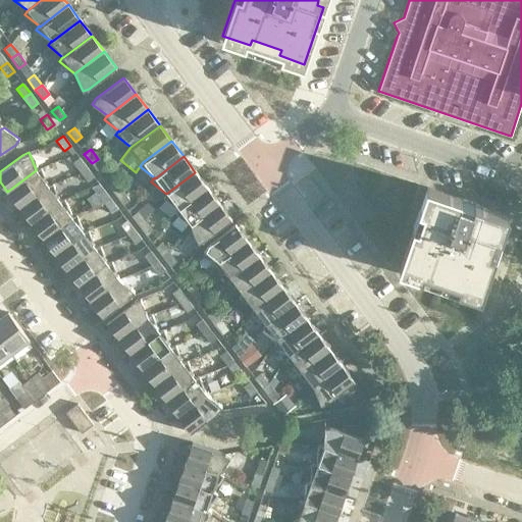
[(72,162),(80,172),(87,167),(80,158),(72,162)]
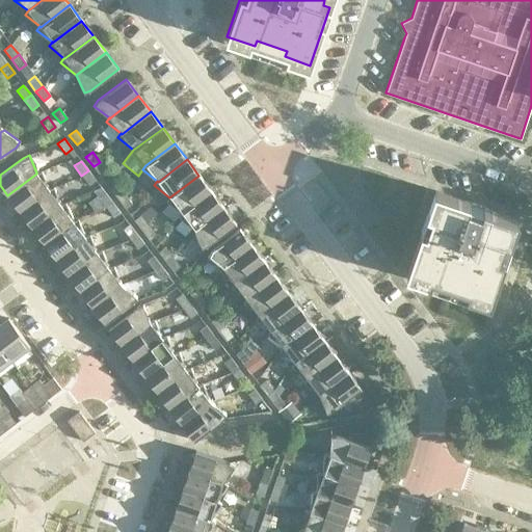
[(107,171),(100,162),(94,166),(101,177),(107,171)]
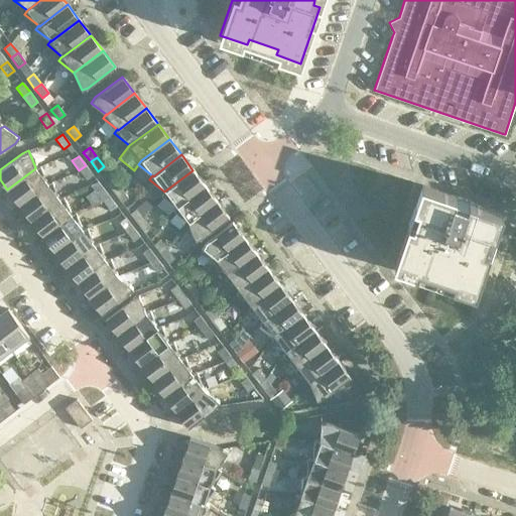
[(40,165),(35,167),(35,168),(7,189),(19,205),(47,183),(40,165)]
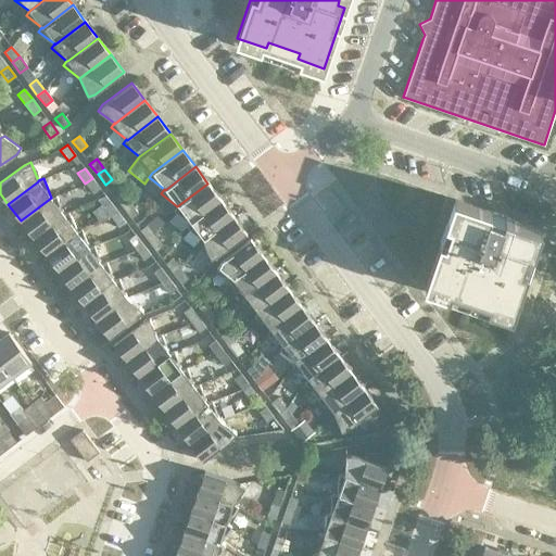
[(100,189),(92,178),(85,184),(93,194),(100,189)]
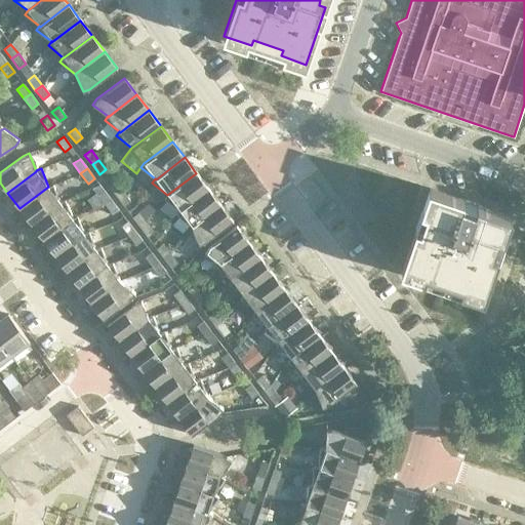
[(208,189),(196,173),(167,195),(164,199),(179,210),(208,189)]
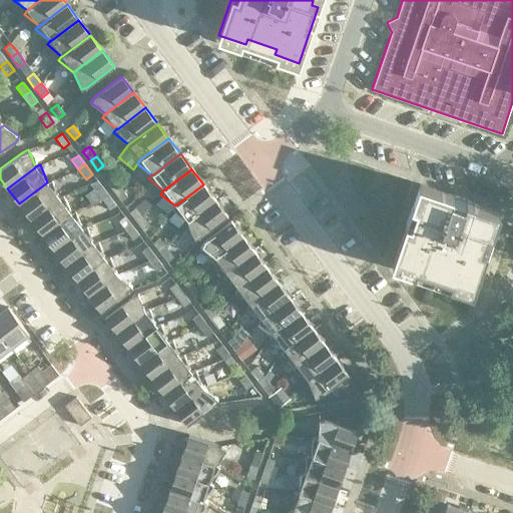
[(112,177),(106,182),(113,191),(119,186),(112,177)]
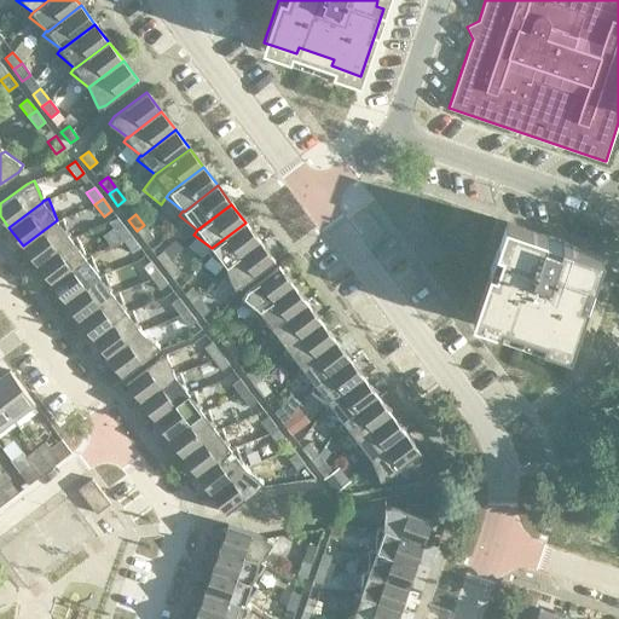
[(62,218),(57,220),(23,246),(36,265),(71,238),(62,218)]
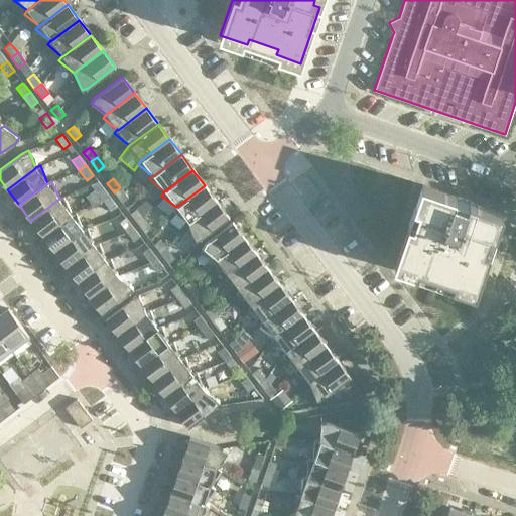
[(450,284),(475,292),(494,237),(488,235),(493,220),(499,222),(502,213),(470,202),(468,207),(453,202),(455,197),(421,184),(418,195),(424,197),(419,212),(413,210),(394,265),(421,274),(423,269),(453,278),(450,284)]
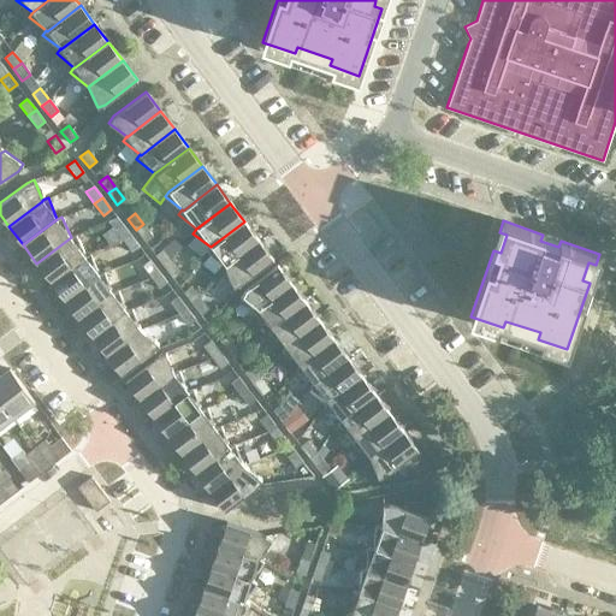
[(259,240),(244,221),(211,247),(206,252),(224,266),(259,240)]
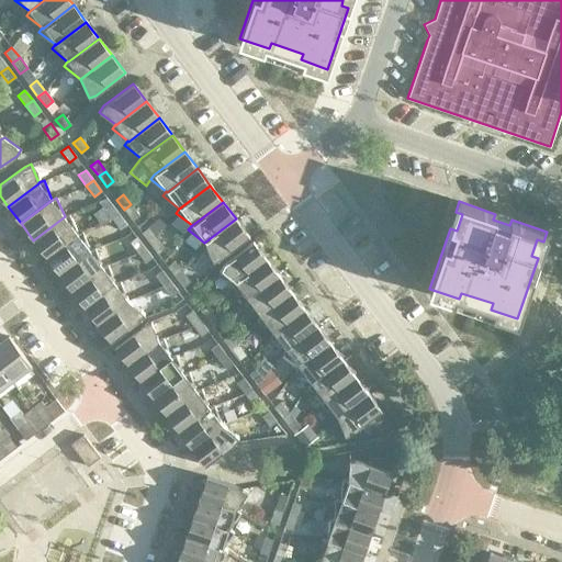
[(104,209),(112,220),(119,214),(111,203),(104,209)]
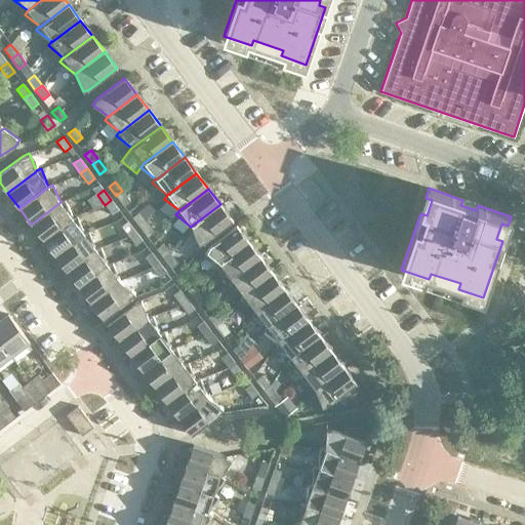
[(130,201),(122,191),(116,196),(123,206),(130,201)]
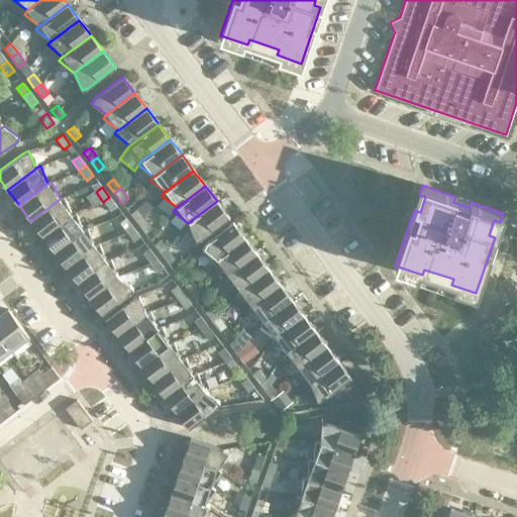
[(64,197),(60,199),(30,221),(42,236),(71,215),(71,214),(64,197)]
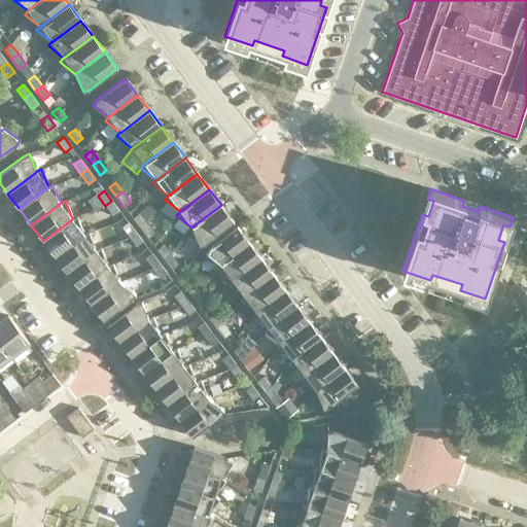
[(118,210),(111,201),(105,206),(112,215),(118,210)]
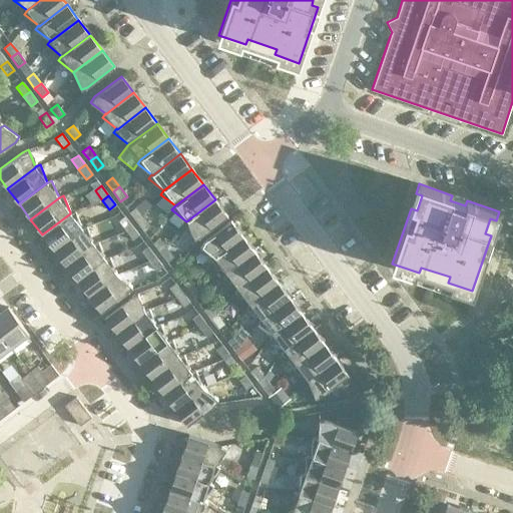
[(227,215),(215,199),(186,221),(194,238),(200,236),(227,215)]
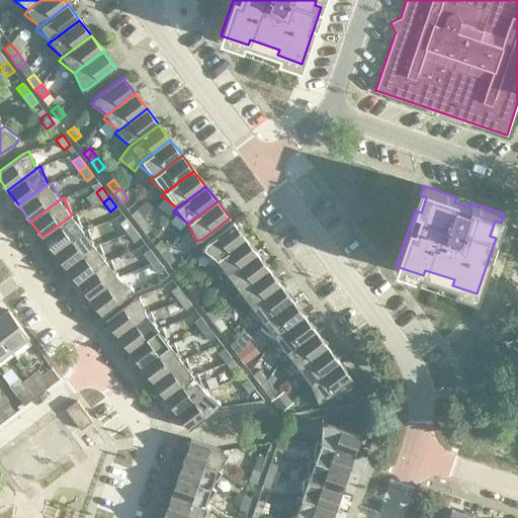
[(137,209),(131,214),(138,224),(144,220),(137,209)]
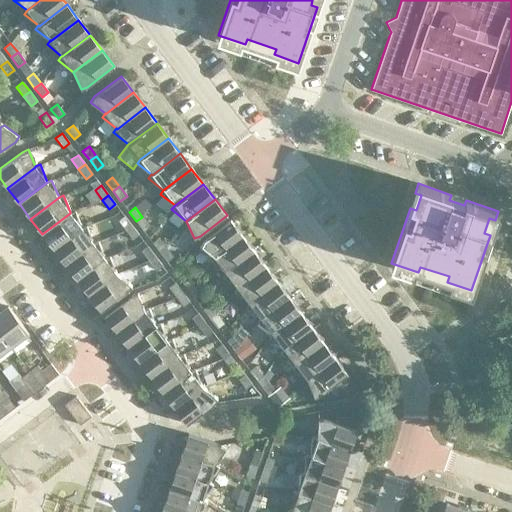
[(75,210),(70,212),(70,213),(42,234),(54,249),(82,228),(75,210)]
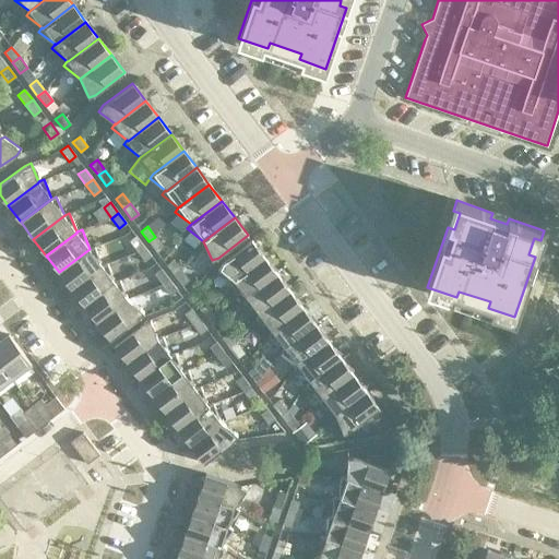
[(129,240),(137,251),(143,246),(135,236),(129,240)]
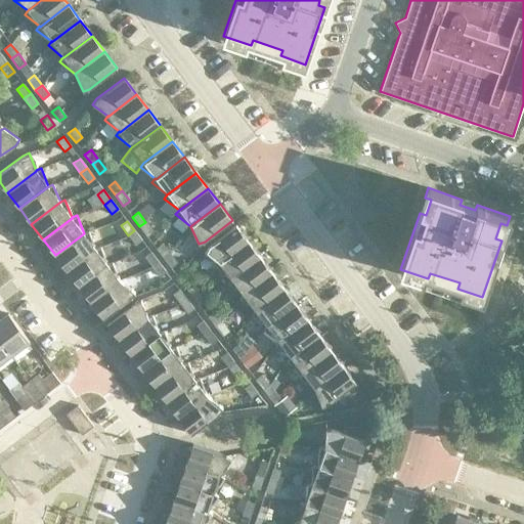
[(154,231),(145,222),(139,226),(146,236),(154,231)]
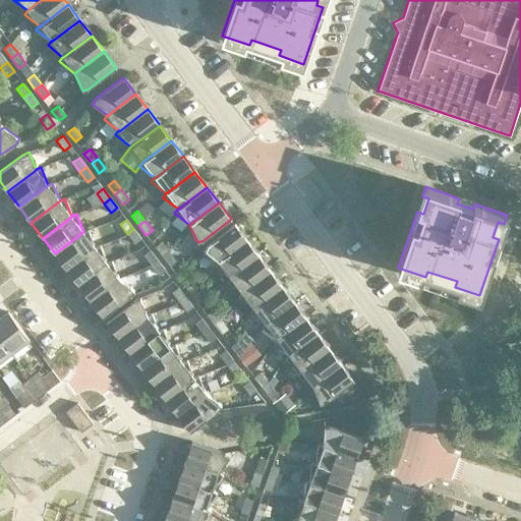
[(246,239),(234,223),(207,244),(203,249),(218,262),(246,239)]
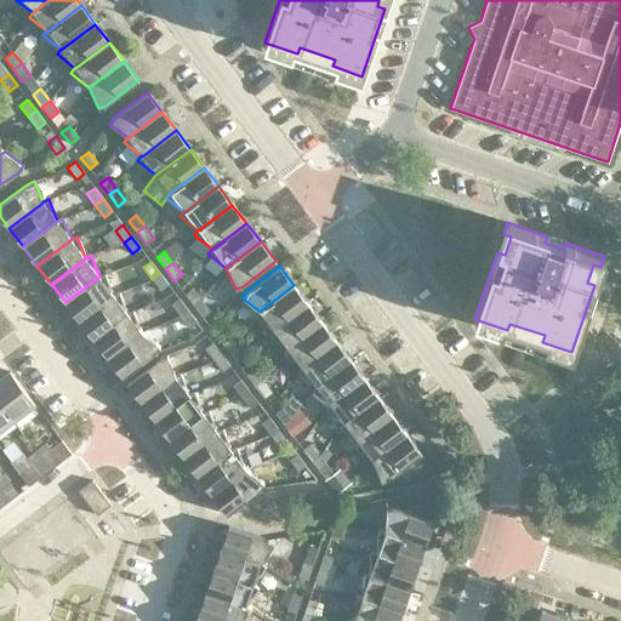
[(167,285),(159,273),(152,279),(160,291),(167,285)]
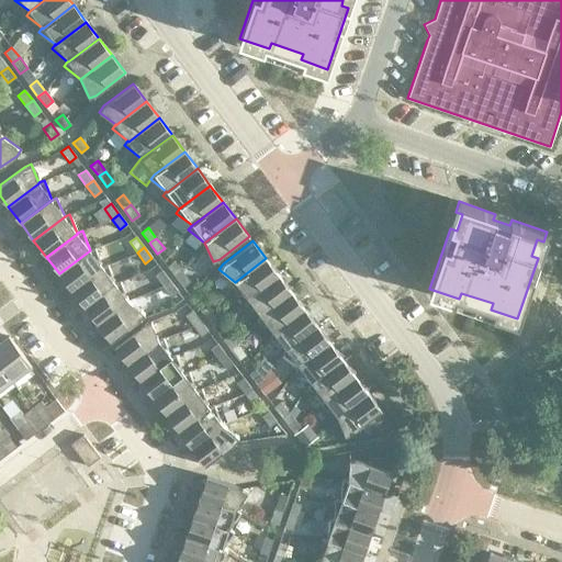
[(94,248),(90,250),(59,273),(71,290),(103,267),(102,267),(94,248)]
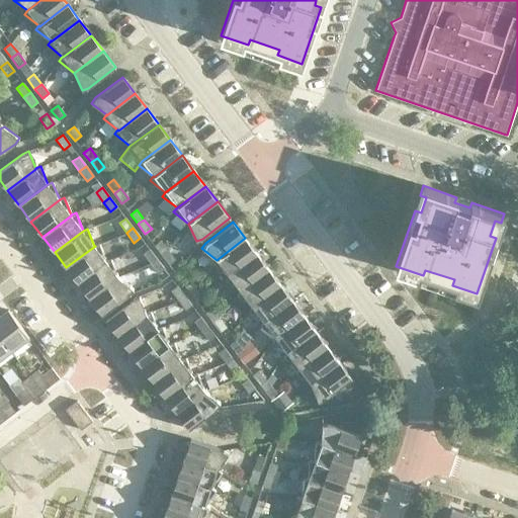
[(257,254),(245,238),(217,260),(213,263),(228,275),(229,275),(257,254)]
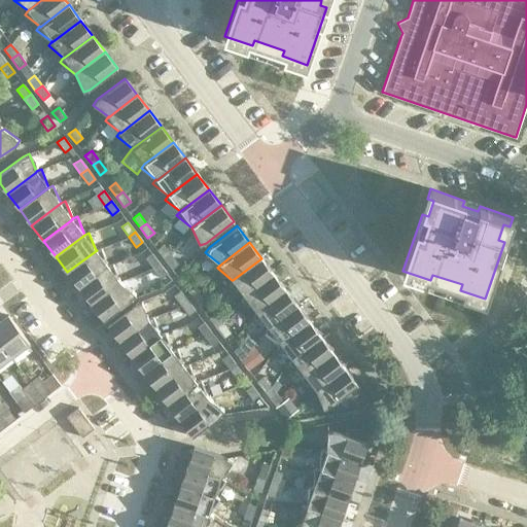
[(163,245),(156,249),(164,259),(170,254),(163,245)]
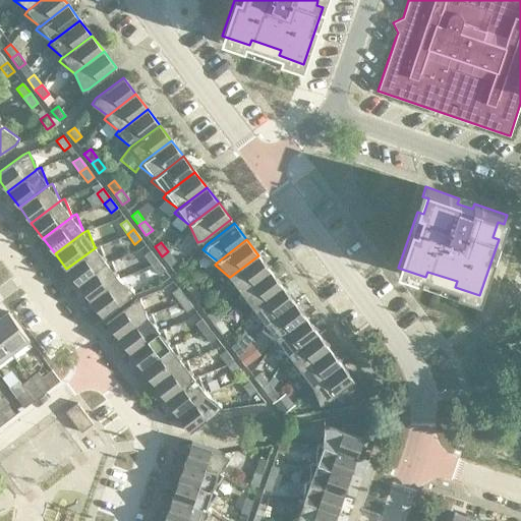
[(100,245),(95,247),(96,247),(66,269),(78,285),(107,264),(107,263),(100,245)]
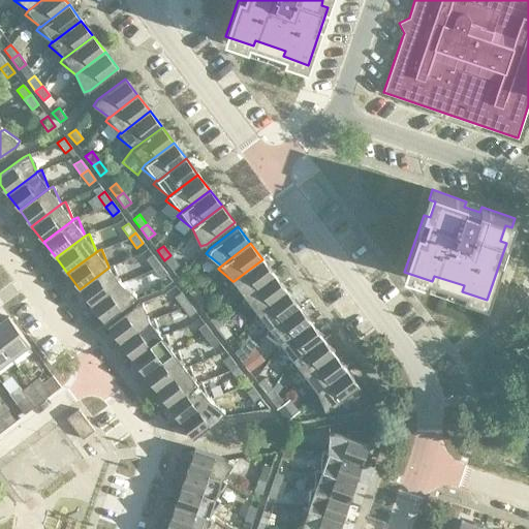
[(146,259),(153,269),(159,265),(152,254),(146,259)]
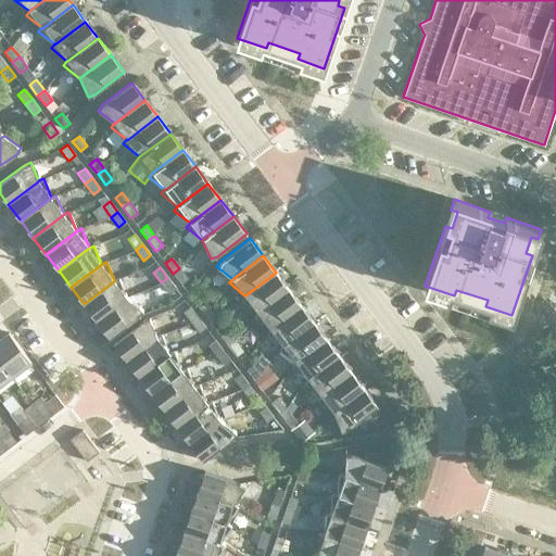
[(188,279),(179,268),(173,274),(180,283),(188,279)]
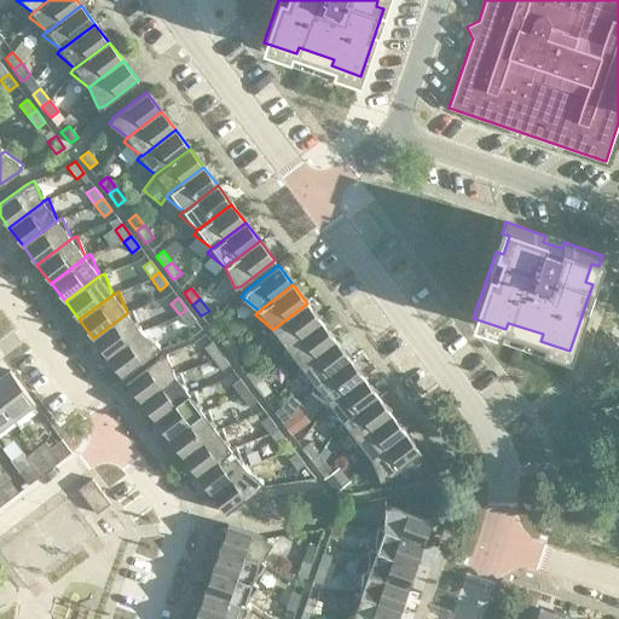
[(320,322),(307,304),(273,329),(272,329),(268,334),(287,347),(287,348),(320,322)]
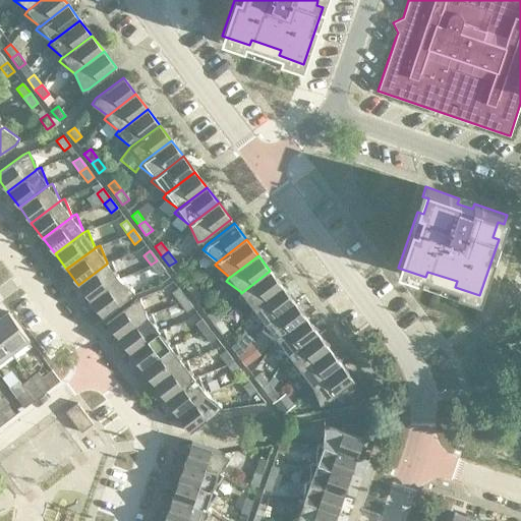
[(111,261),(107,263),(107,264),(78,285),(90,300),(119,279),(111,261)]
